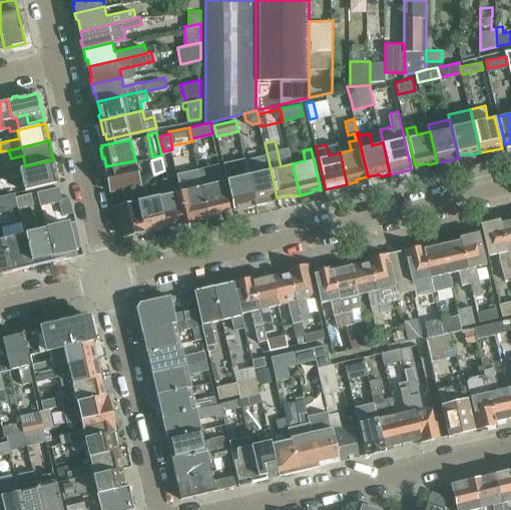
[(247,207),(256,205),(248,174),(244,158),(222,163),(233,208),(244,205),(247,207)]
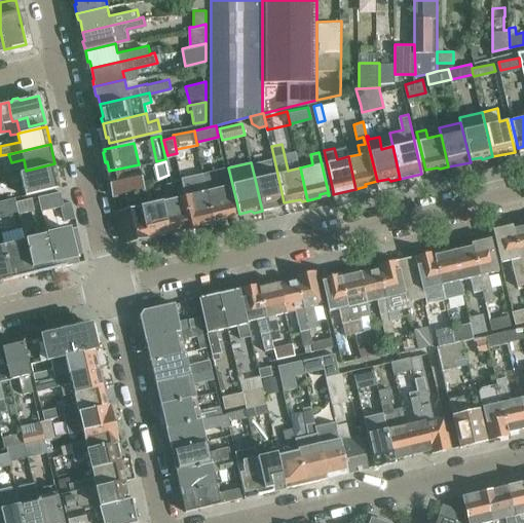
[(54,163),(26,171),(21,172),(26,194),(60,186),(54,163)]
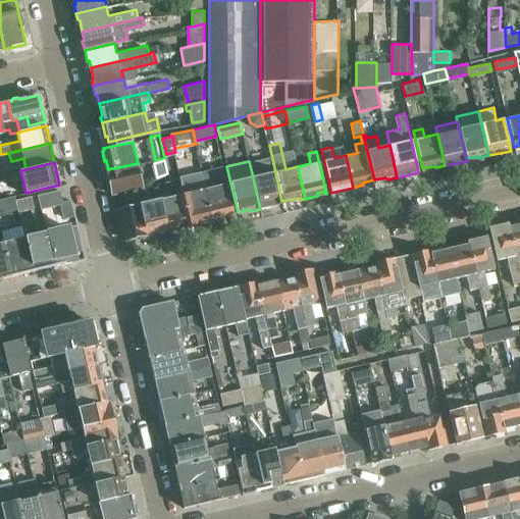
[(138,163),(108,169),(110,180),(108,180),(111,191),(113,191),(113,193),(114,193),(137,188),(143,187),(138,163)]
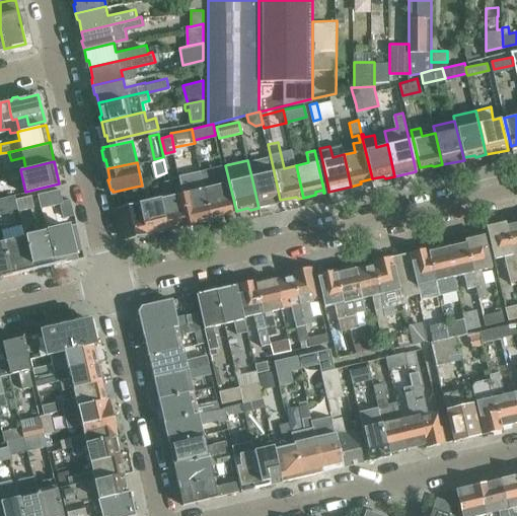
[(233,211),(222,164),(200,169),(204,187),(212,218),(220,216),(221,213),(233,211)]
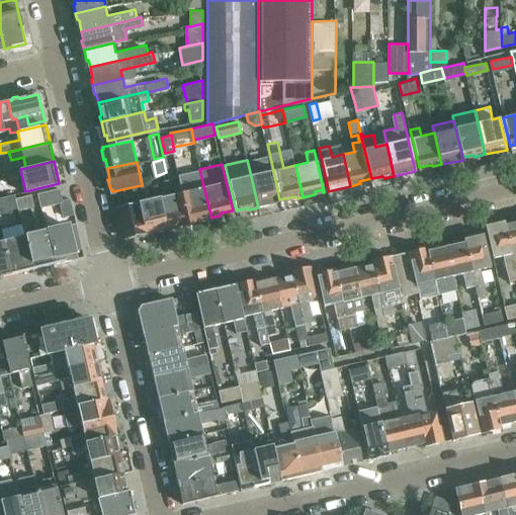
[(279,199),(273,171),(251,176),(258,207),(268,205),(268,202),(279,199)]
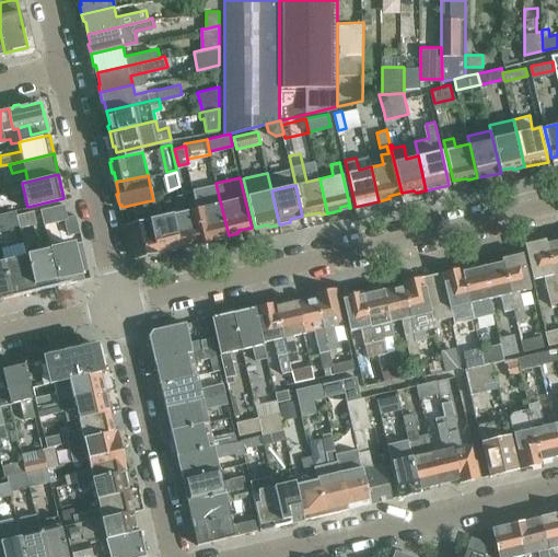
[(197,207),(205,239),(217,235),(217,238),(229,235),(220,201),(209,204),(206,190),(195,193),(196,198),(195,198),(197,207)]
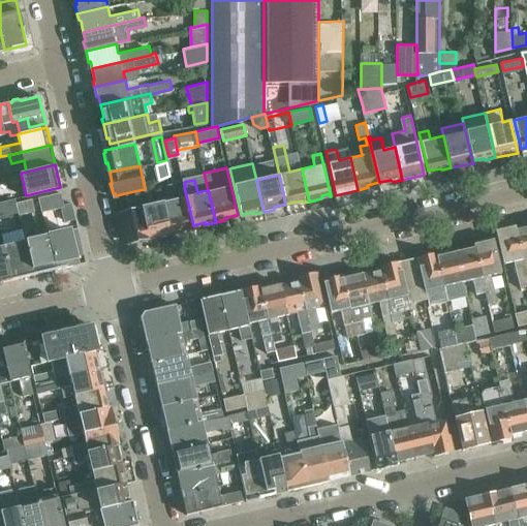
[(177,197),(163,200),(172,233),(182,230),(181,227),(193,225),(186,195),(184,187),(175,189),(177,197)]
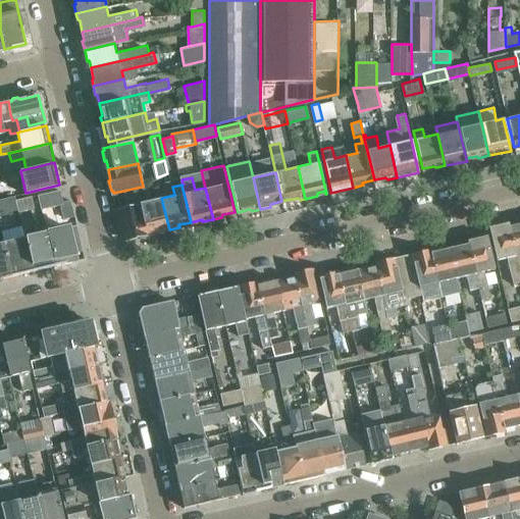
[(128,205),(117,208),(124,238),(126,237),(126,240),(138,237),(137,235),(147,232),(140,203),(137,188),(114,193),(116,201),(126,198),(128,205)]
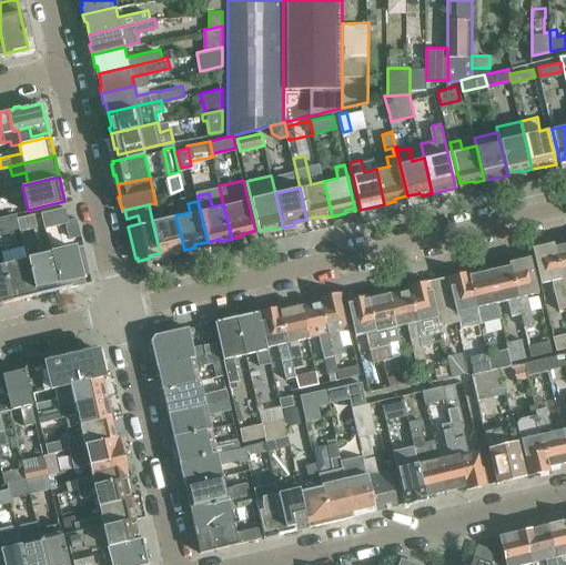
[(66,205),(41,211),(46,226),(69,221),(66,205)]
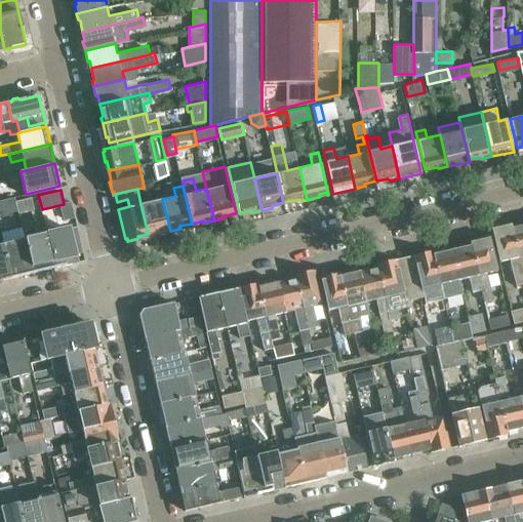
[(32,196),(16,200),(18,211),(35,208),(32,196)]
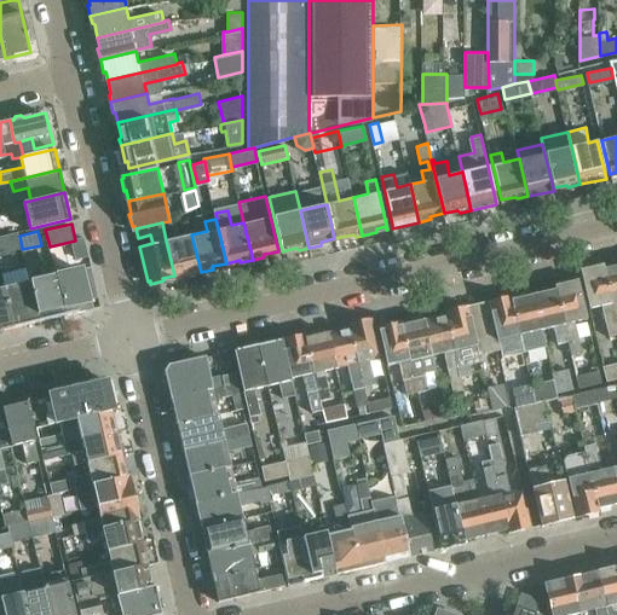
[(7,233),(0,235),(0,249),(16,247),(12,232),(7,233)]
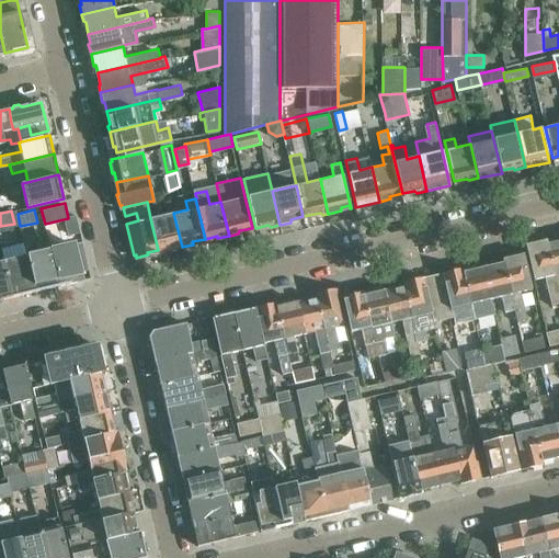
[(150,218),(158,250),(170,247),(173,249),(182,247),(173,213),(150,218)]
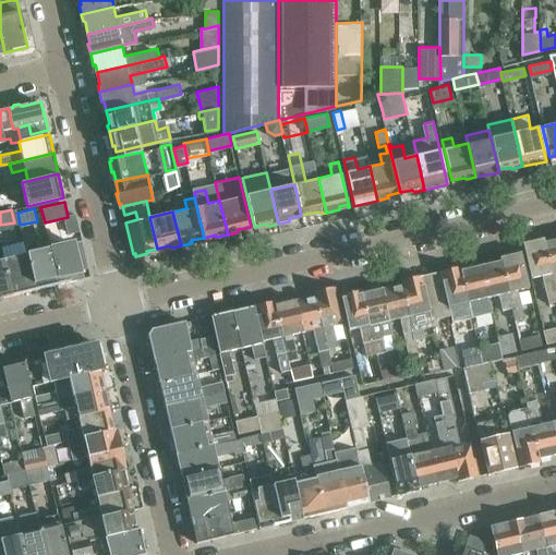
[(544,237),(523,241),(532,276),(542,274),(548,301),(555,299),(555,287),(545,240),(544,237)]
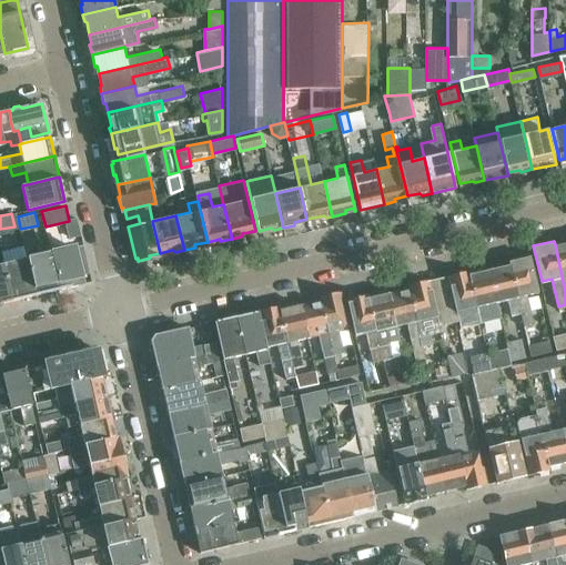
[(565,242),(555,244),(565,292),(565,242)]
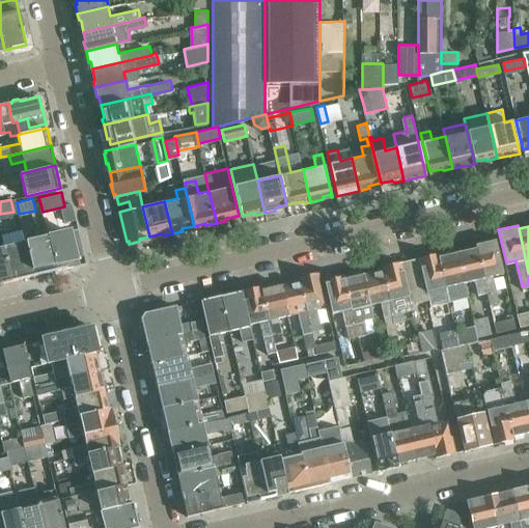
[(78,228),(71,229),(76,254),(84,252),(78,228)]
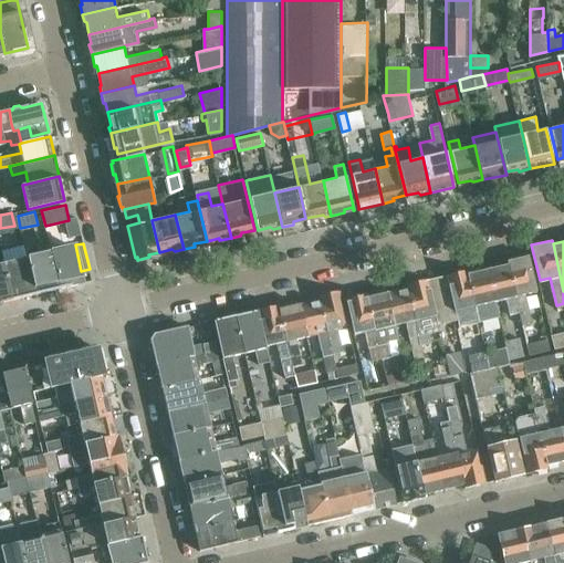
[(59,287),(83,281),(81,271),(75,244),(51,251),(59,287)]
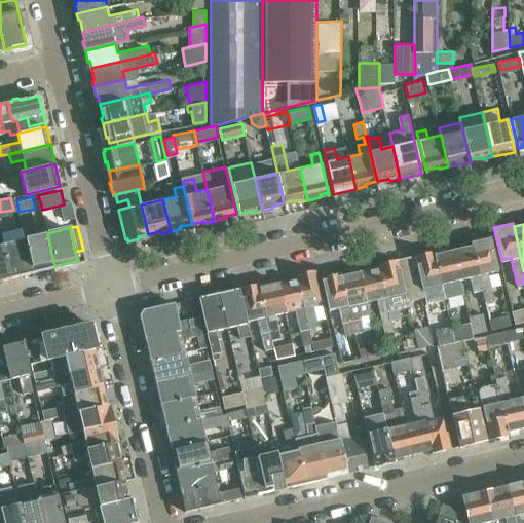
[(54,266),(47,233),(26,238),(34,271),(54,266)]
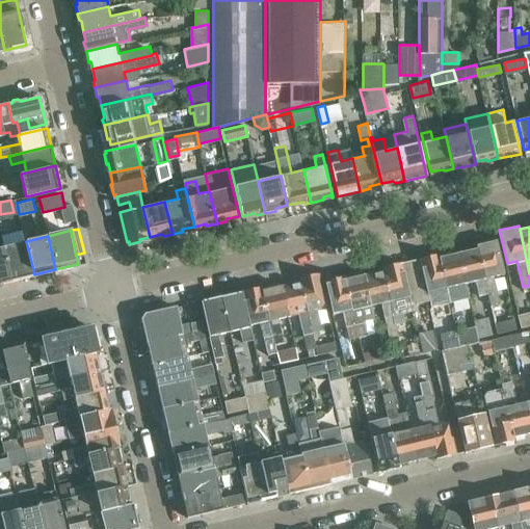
[(476,243),(477,246),(487,291),(491,305),(500,302),(494,274),(504,272),(497,239),(476,243)]
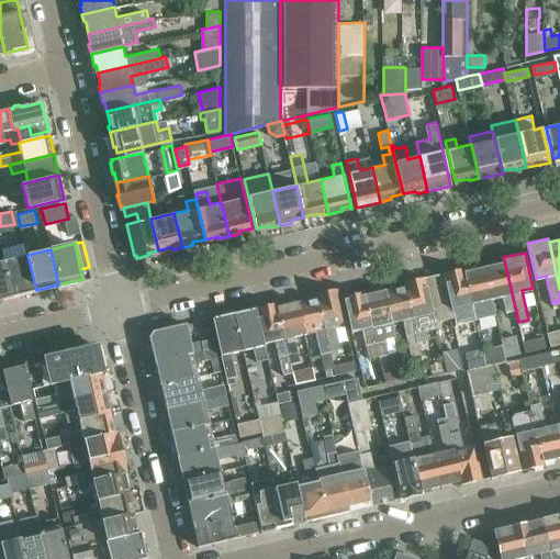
[(36,290),(28,255),(3,260),(12,295),(36,290)]
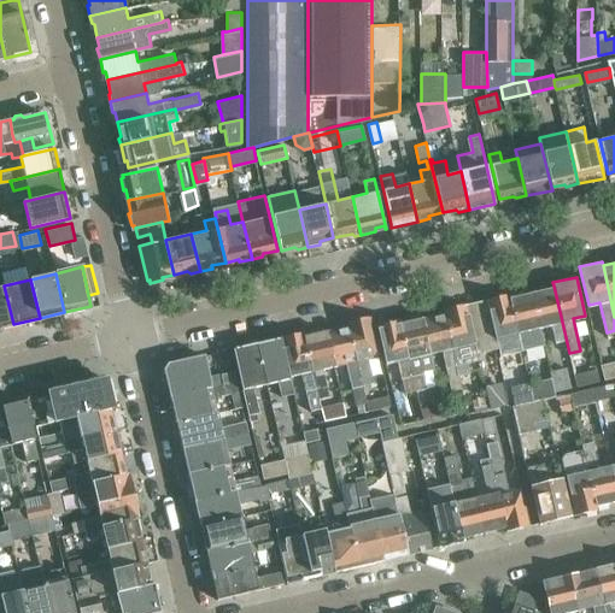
[(0,326),(13,324),(4,286),(0,286),(0,326)]
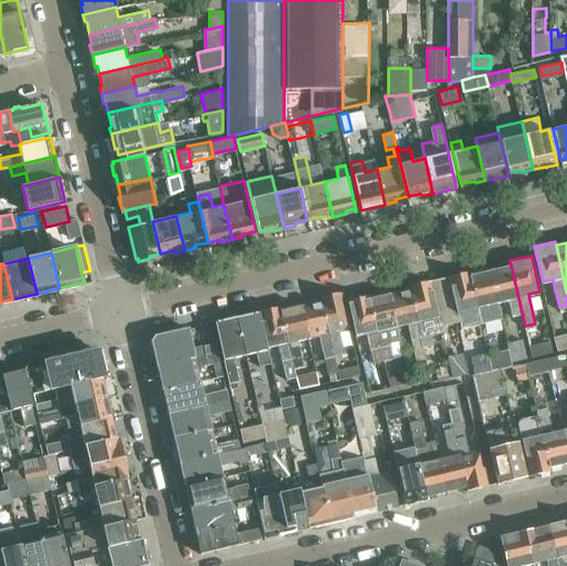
[(490,268),(498,301),(508,299),(511,314),(521,311),(510,264),(490,268)]
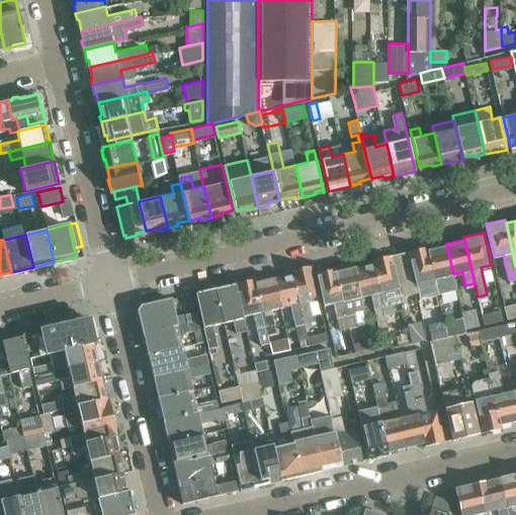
[(446,244),(428,249),(439,292),(457,288),(453,274),(446,244)]
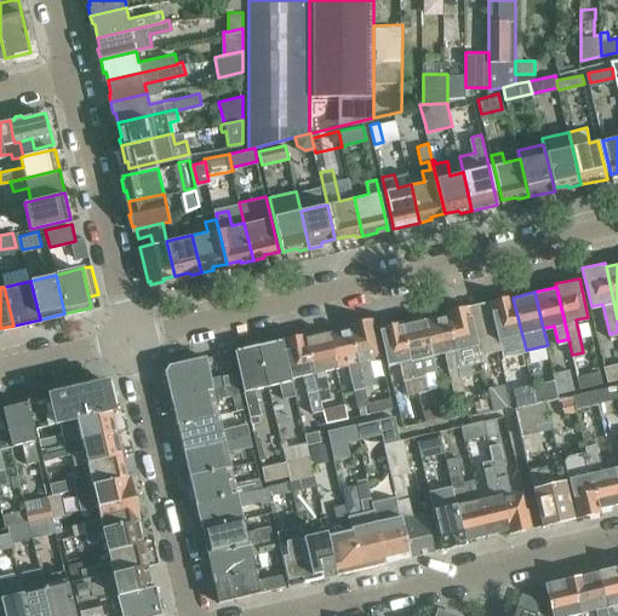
[(488,299),(498,339),(510,335),(514,352),(526,350),(513,298),(511,294),(488,299)]
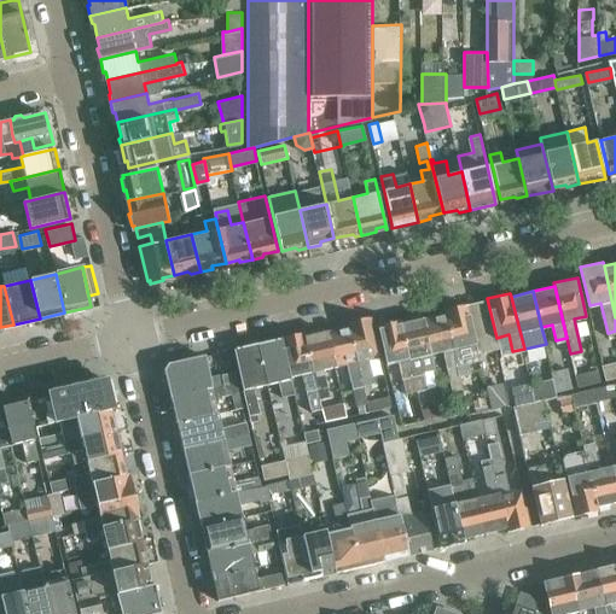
[(468,303),(476,343),(478,351),(499,346),(497,338),(487,298),(468,303)]
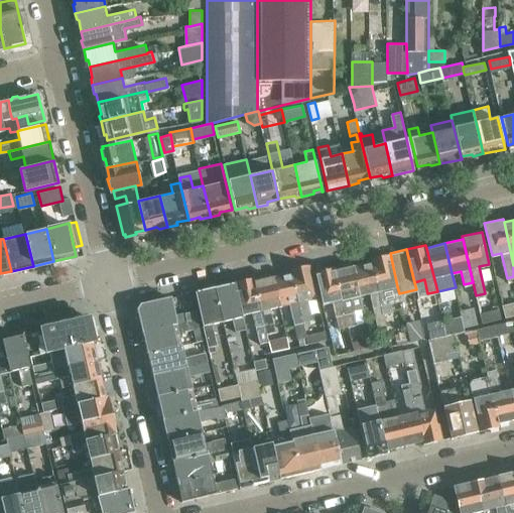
[(372,261),(384,312),(392,310),(387,288),(397,286),(390,253),(371,257),(372,261)]
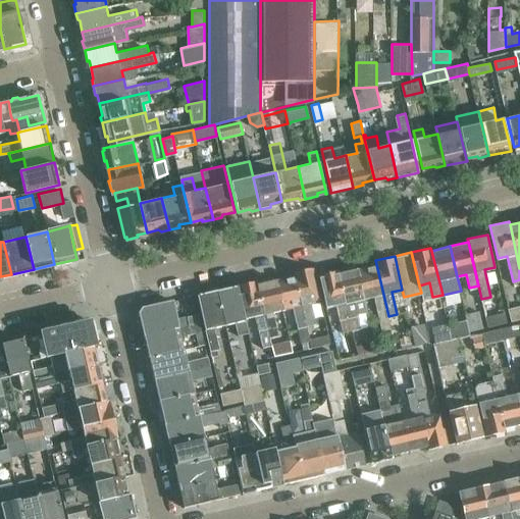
[(358,268),(364,299),(373,297),(381,330),(391,328),(387,316),(388,316),(376,264),(358,268)]
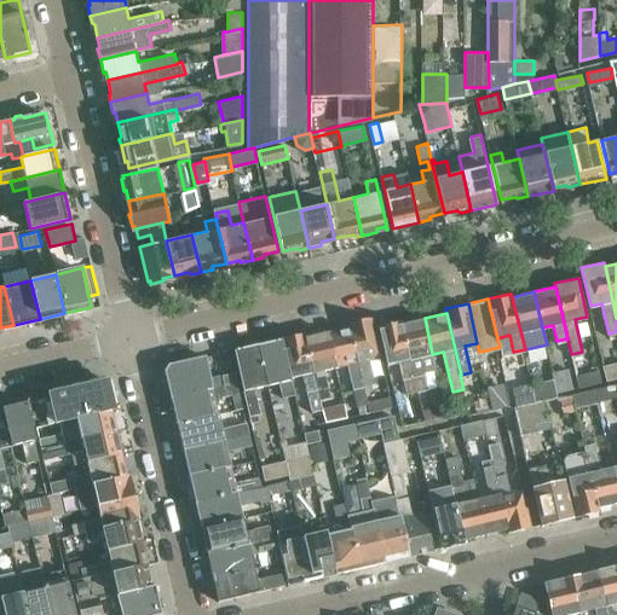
[(381,355),(373,317),(350,321),(350,325),(363,386),(375,383),(369,358),(381,355)]
